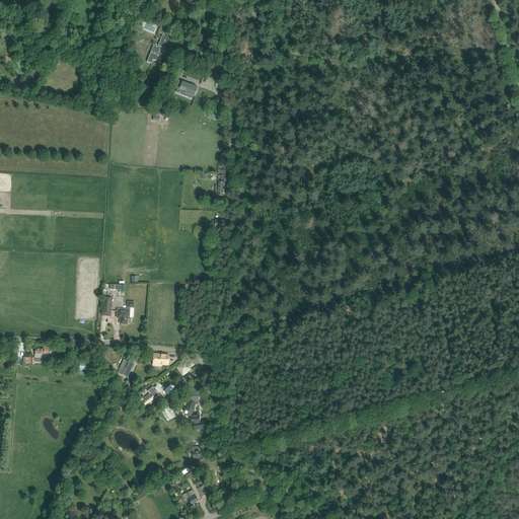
[(219,21),(213,18),(207,33),(212,35),(215,28),(216,28),(219,21)]
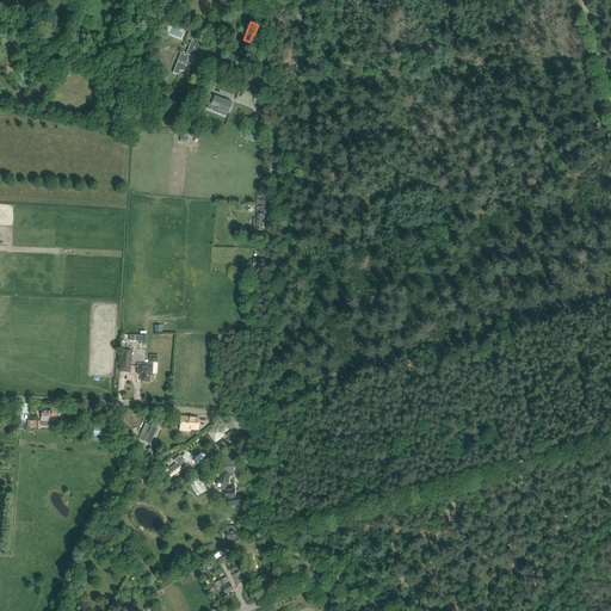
[(180,53),(173,73),(178,75),(180,71),(184,72),(186,66),(185,65),(189,56),(191,57),(191,56),(201,60),(205,45),(192,39),(186,54),(186,55),(180,53)]
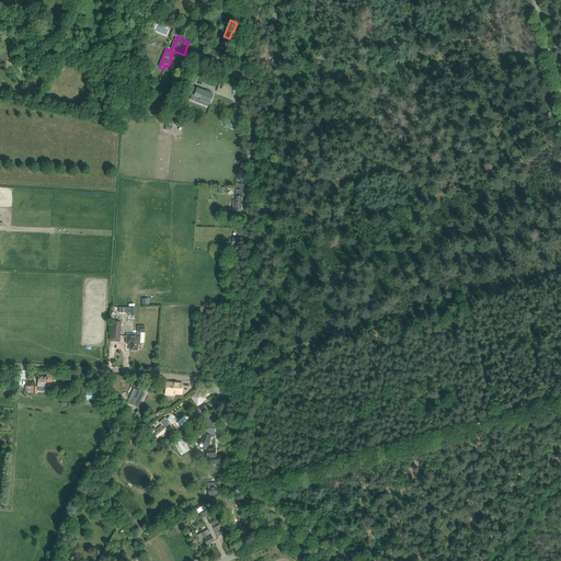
[(191,87),(189,93),(202,99),(199,102),(207,105),(208,103),(209,104),(213,94),(212,94),(212,92),(207,91),(206,92),(204,91),(204,92),(191,87)]
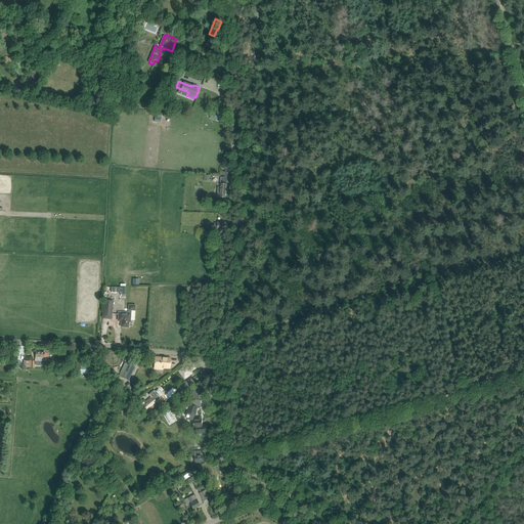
[(211,119),(224,122),(226,115),(213,112),(211,119)]
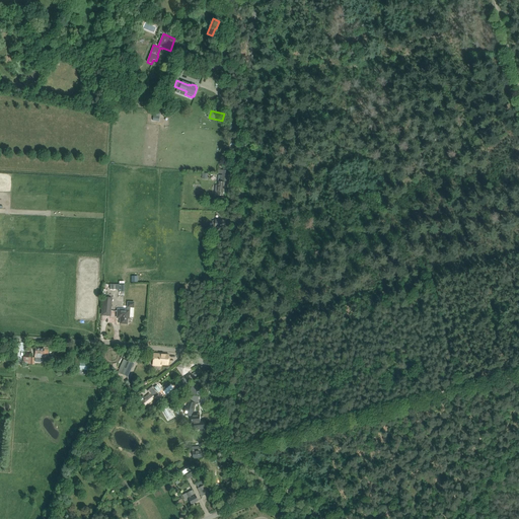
[(215,186),(215,195),(224,196),(224,188),(228,188),(230,170),(223,170),(218,170),(218,173),(222,174),(222,175),(219,175),(218,182),(219,182),(218,186),(215,186)]
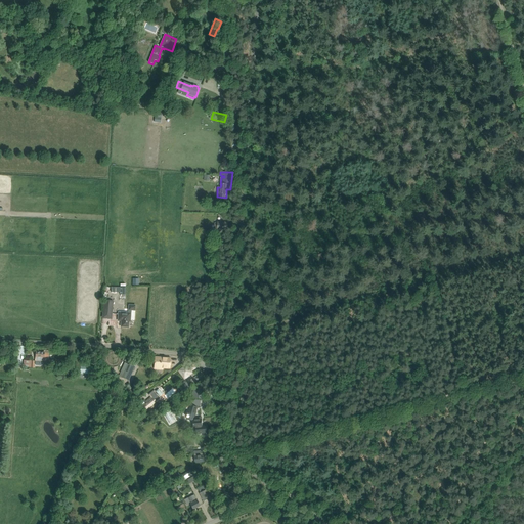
[(104,300),(103,313),(112,314),(113,301),(104,300)]
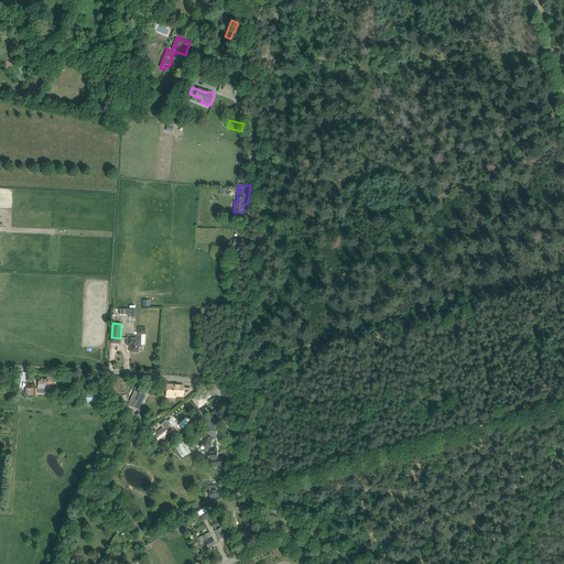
[(138,337),(128,336),(127,344),(131,344),(130,350),(131,350),(131,351),(132,351),(136,351),(137,351),(138,351),(138,350),(139,345),(140,345),(140,337),(141,336),(142,335),(142,334),(145,334),(145,328),(139,328),(138,337)]
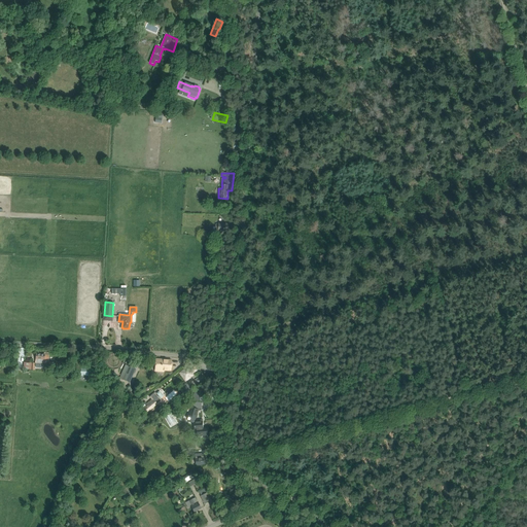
[(44,354),(36,354),(35,363),(48,363),(49,355),(44,355),(44,354)]
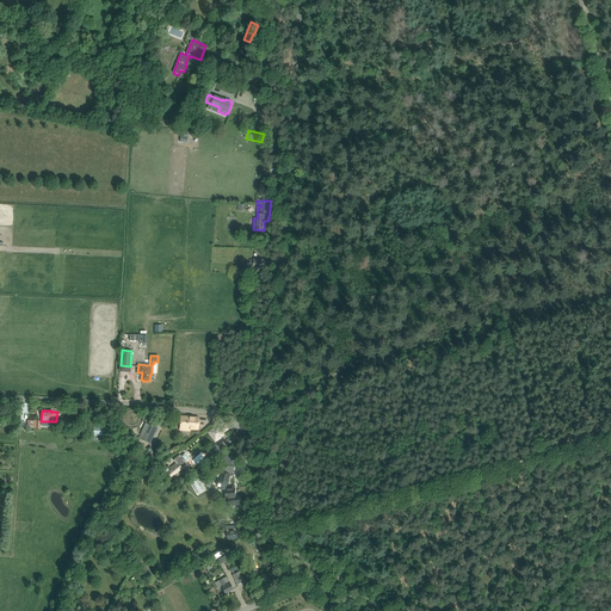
[(181,417),(180,426),(180,430),(190,431),(190,429),(197,430),(198,418),(181,417)]
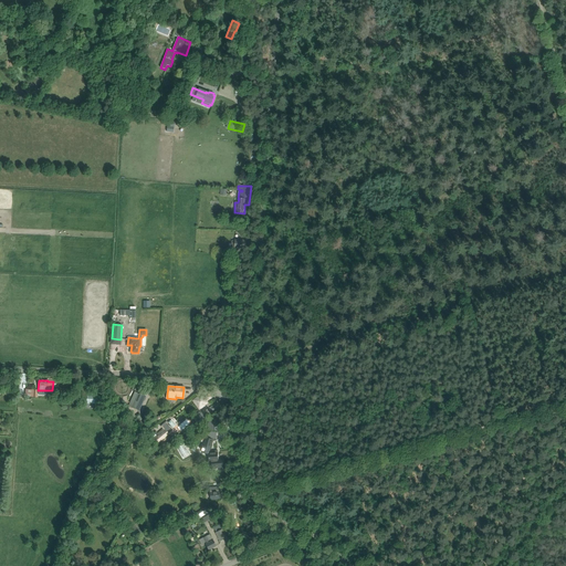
[(128,406),(139,410),(146,396),(135,391),(128,406)]
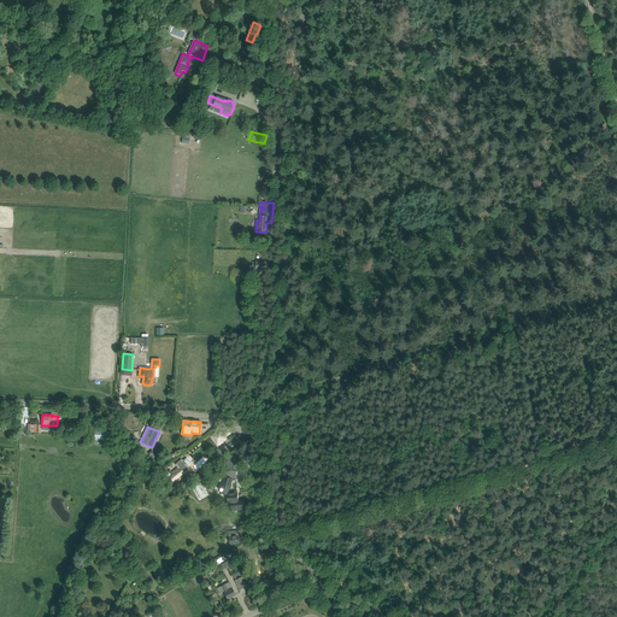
[(219,430),(211,436),(217,445),(218,445),(223,441),(225,439),(225,438),(230,434),(228,429),(222,434),(219,430)]
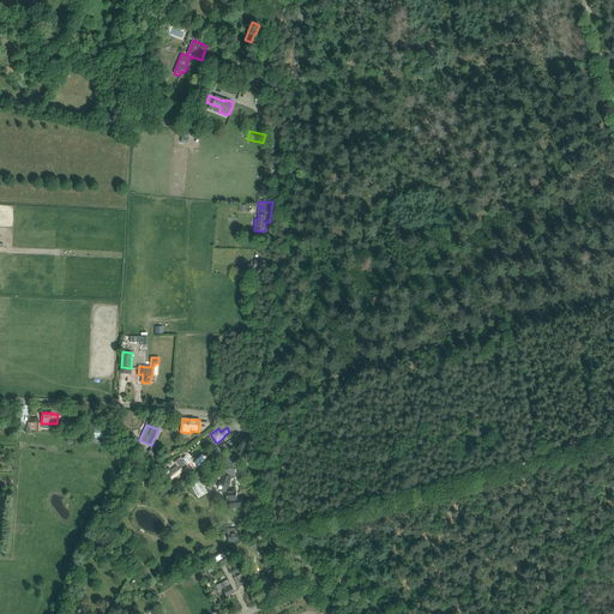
[(239,455),(226,455),(227,467),(240,467),(239,455)]
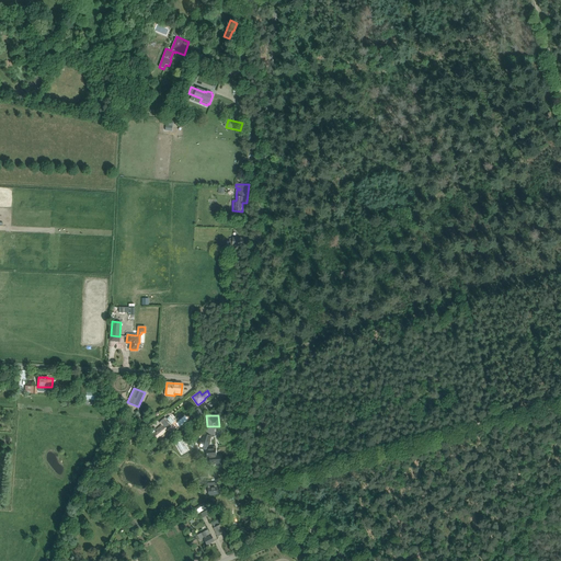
[(155,428),(150,433),(157,441),(161,437),(160,436),(171,426),(171,425),(174,422),(170,416),(165,420),(164,419),(163,420),(163,419),(160,421),(161,422),(160,422),(162,425),(156,431),(155,428)]
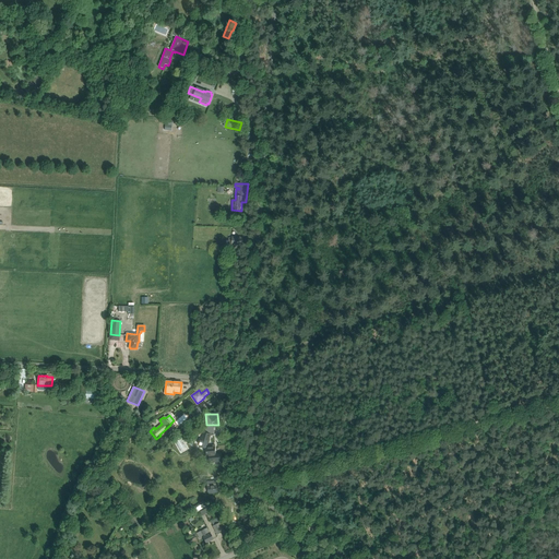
[(186,423),(185,420),(187,418),(185,416),(177,423),(180,427),(186,423)]
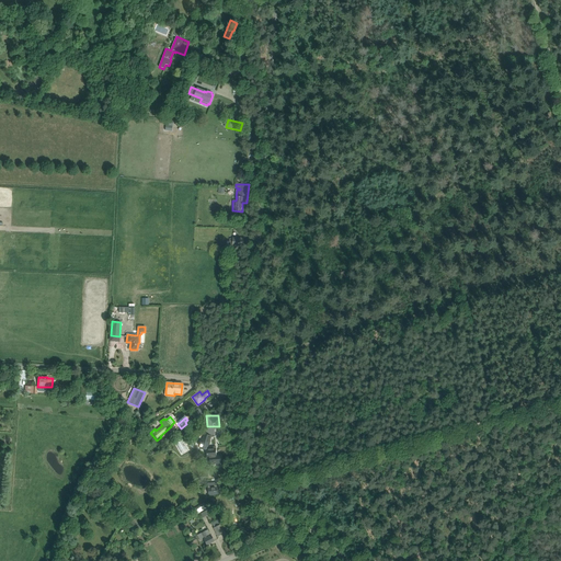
[(208,447),(212,436),(208,435),(208,428),(204,428),(204,434),(203,434),(202,437),(203,438),(201,448),(207,450),(208,457),(209,457),(210,464),(220,462),(220,456),(216,456),(216,449),(215,449),(215,447),(208,447)]
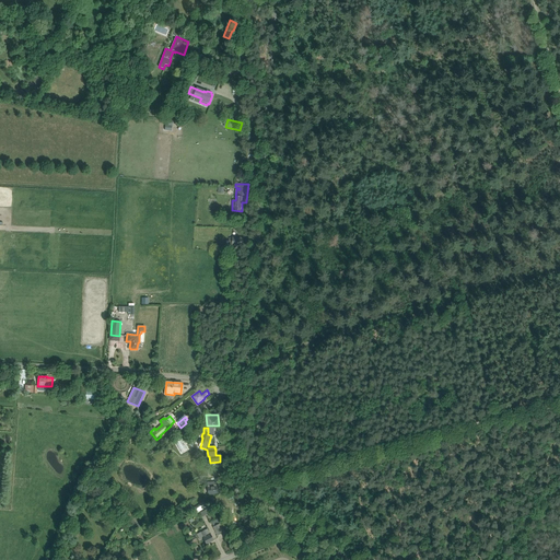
[(175,442),(181,453),(188,450),(183,439),(175,442)]
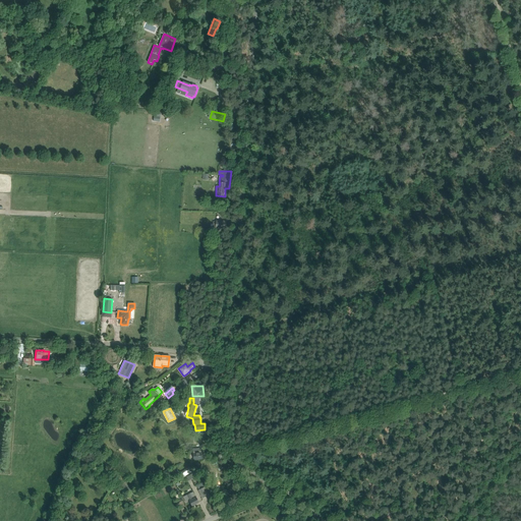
[(190,468),(180,474),(183,478),(193,472),(190,468)]
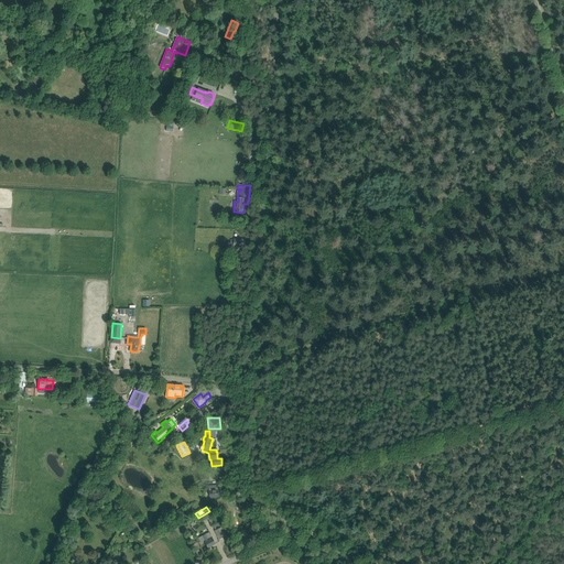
[(220,527),(215,530),(219,539),(223,538),(224,539),(228,537),(226,532),(225,533),(224,532),(220,527)]
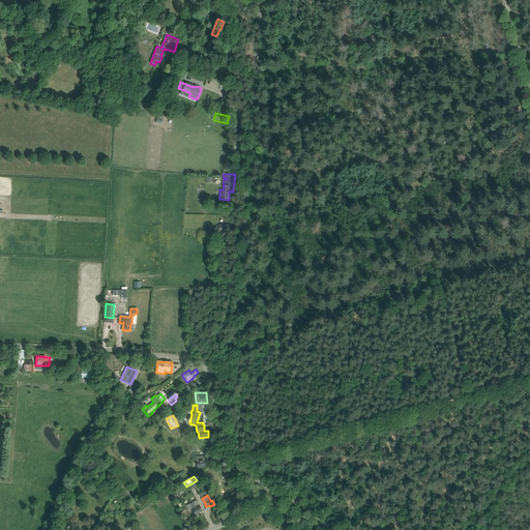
[(199,506),(196,507),(194,502),(189,504),(190,505),(188,506),(189,508),(192,507),(193,509),(195,514),(202,511),(199,506)]
